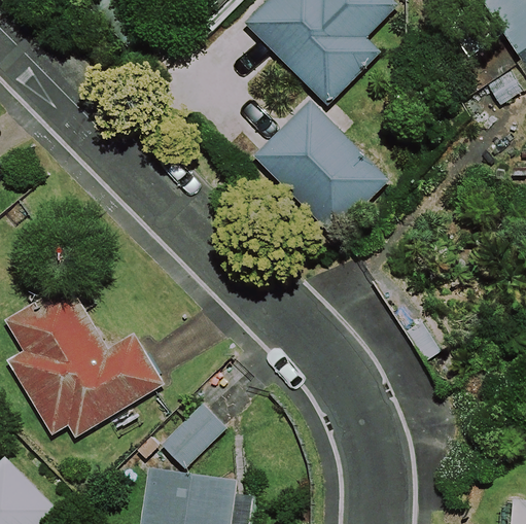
[(393,8),(384,0),(304,0),(263,42),(327,107),(380,54),(364,38),(393,8)]
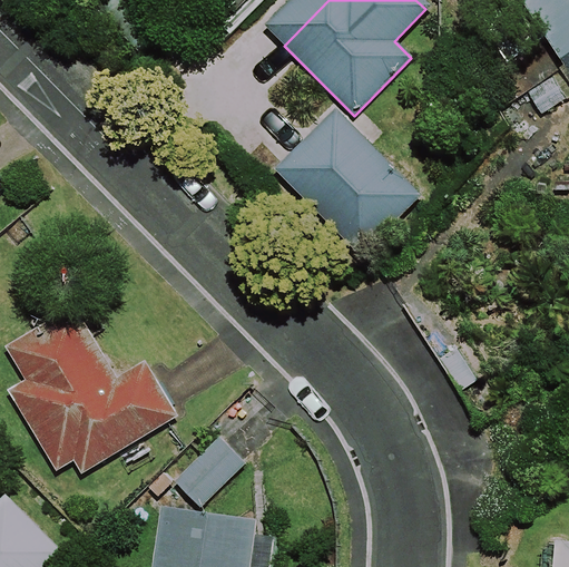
[(518,0),(568,77),(568,0),(518,0)]
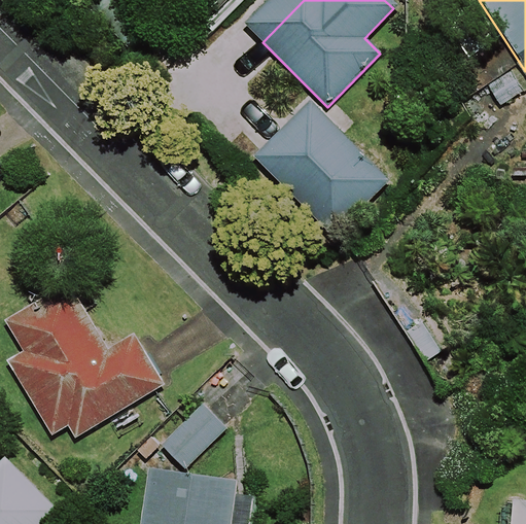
[(393,184),(304,102),(251,160),(341,241),(393,184)]
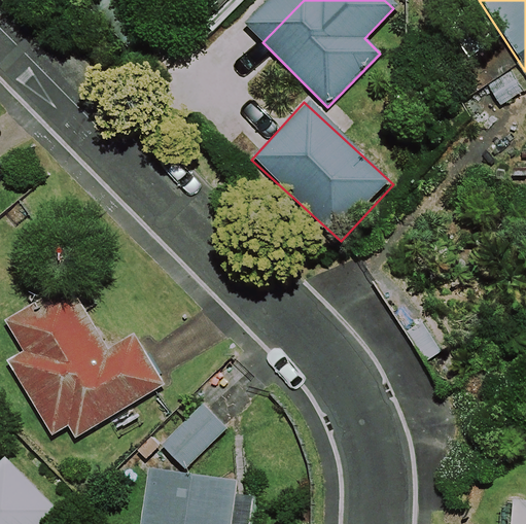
[(7,361),(53,437),(66,429),(72,439),(163,385),(132,333),(105,349),(66,283),(4,320),(23,352),(7,361)]
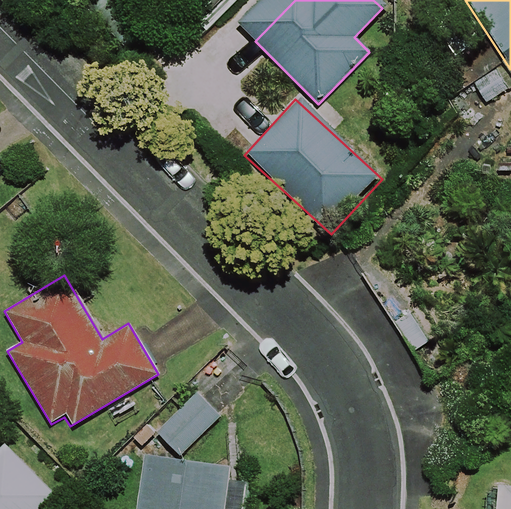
[(220,417),(196,392),(156,431),(180,456),(220,417)]
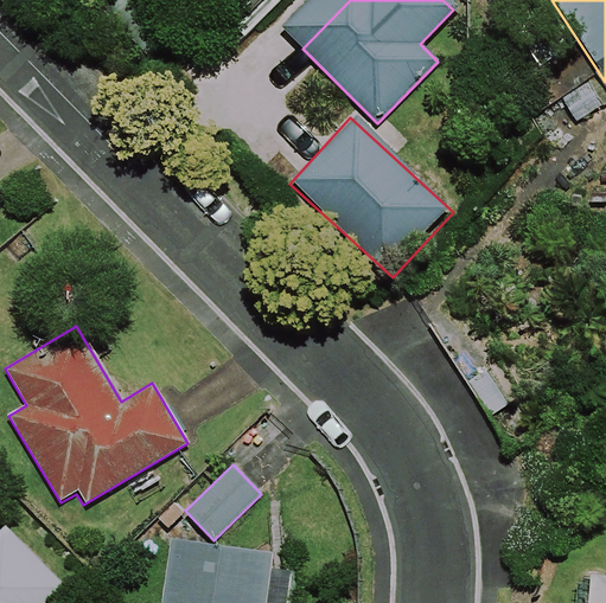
[(0,602),(51,602),(67,589),(7,527),(0,533),(0,602)]
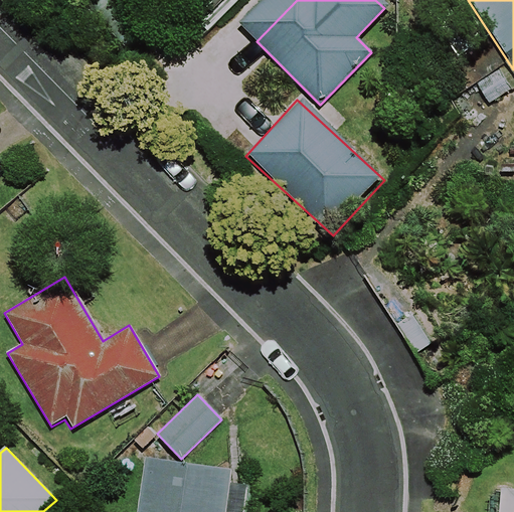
[(226,511),(232,471),(148,459),(139,511),(226,511)]
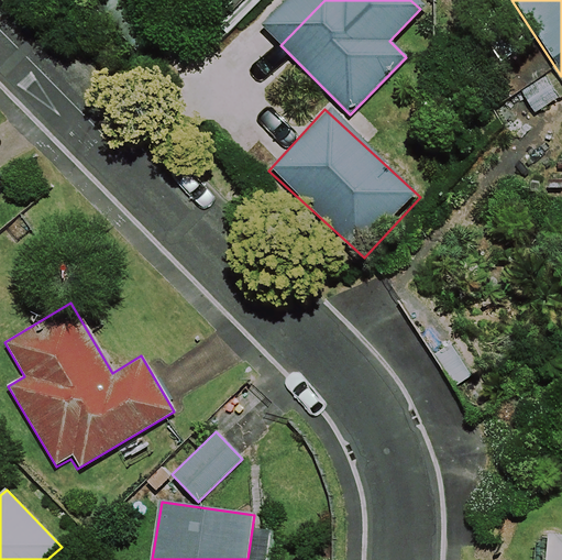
[(561,559),(561,534),(552,534),(550,559),(561,559)]
